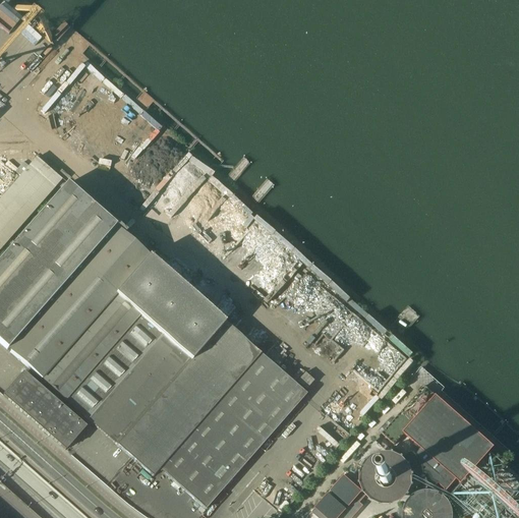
[(110,175),(127,189),(130,185),(134,188),(138,183),(141,185),(161,160),(147,149),(156,136),(159,139),(167,128),(155,118),(110,175)]
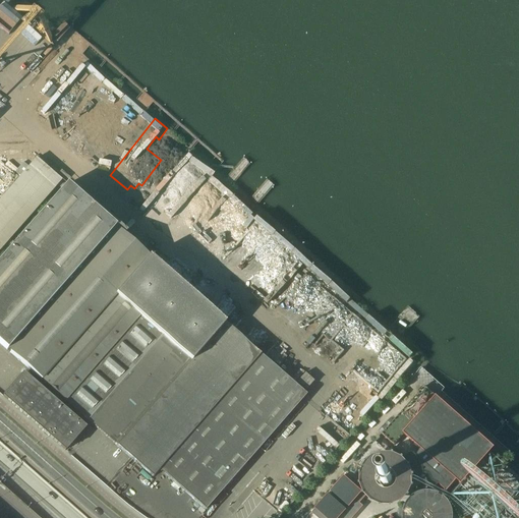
[(25,147),(17,155),(27,165),(36,157),(25,147)]
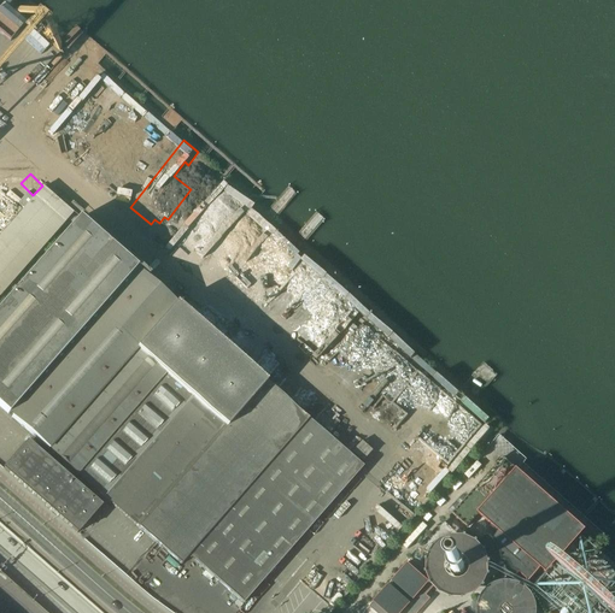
[(0,234),(0,295),(75,211),(45,184),(0,234)]
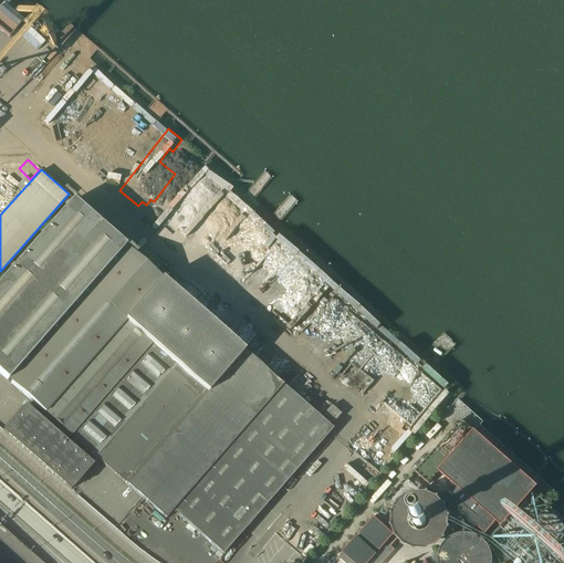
[(129,247),(74,198),(0,282),(0,369),(10,378),(11,378),(13,381),(131,247),(129,247)]
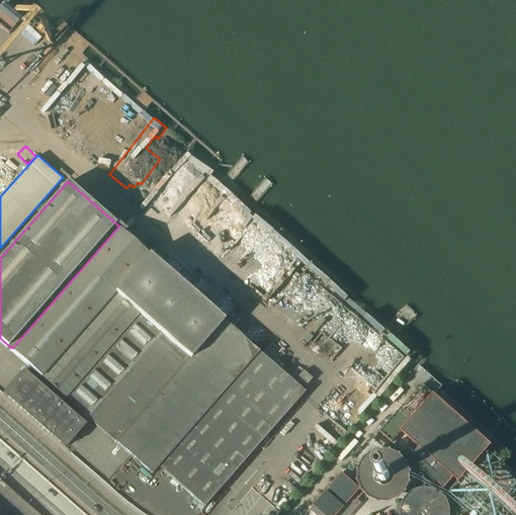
[(262,287),(271,296),(308,260),(257,210),(207,261),(223,276),(227,271),(243,287),(249,281),(259,291),(262,287)]
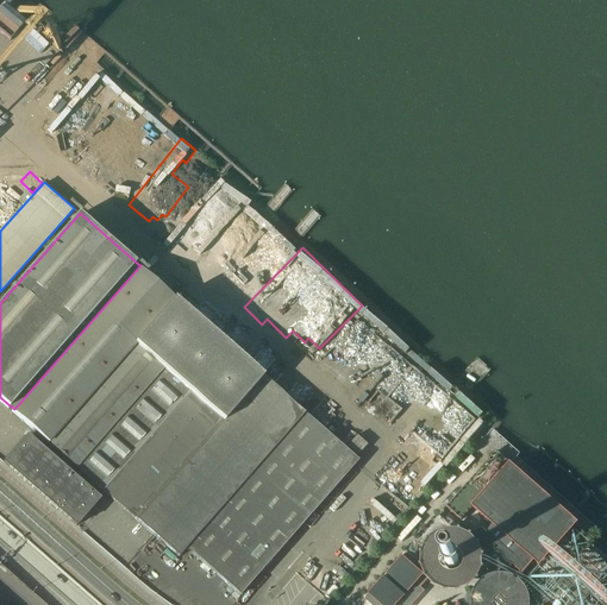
[(141,265),(14,409),(14,410),(80,467),(180,554),(188,546),(242,592),(361,458),(141,265)]
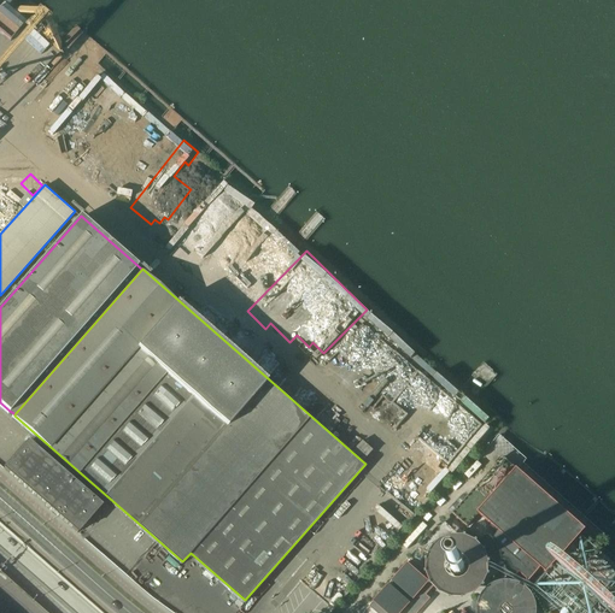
[(364,311),(326,354),(368,392),(392,364),(385,357),(388,353),(386,351),(390,347),(381,340),(392,329),(380,319),(378,322),(364,311)]
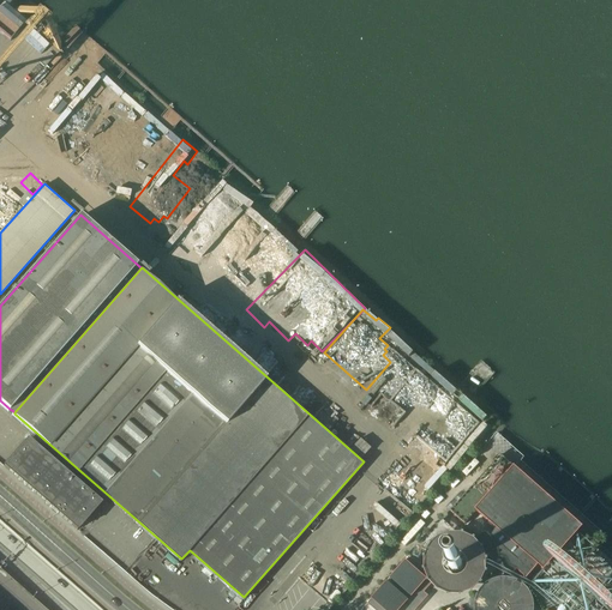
[(30,436),(5,464),(78,527),(102,500),(30,436)]
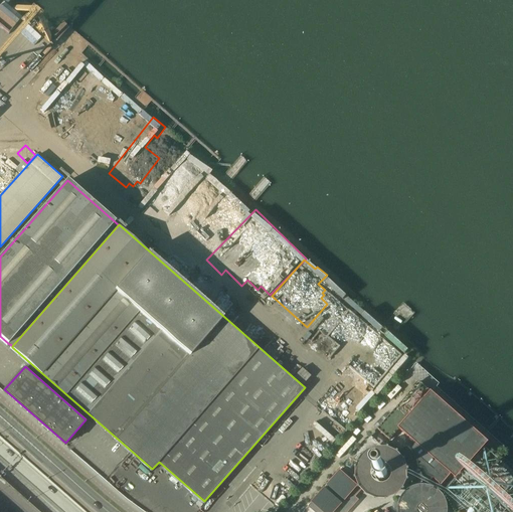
[(303,366),(295,375),(304,382),(312,374),(303,366)]
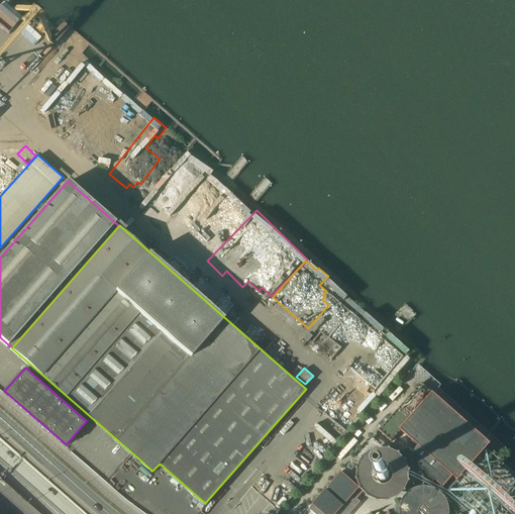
[(423,381),(381,428),(393,439),(402,429),(403,429),(403,428),(414,438),(411,441),(417,447),(415,450),(411,447),(405,450),(402,457),(419,473),(432,484),(436,479),(444,486),(454,475),(459,479),(492,442),(423,381)]
